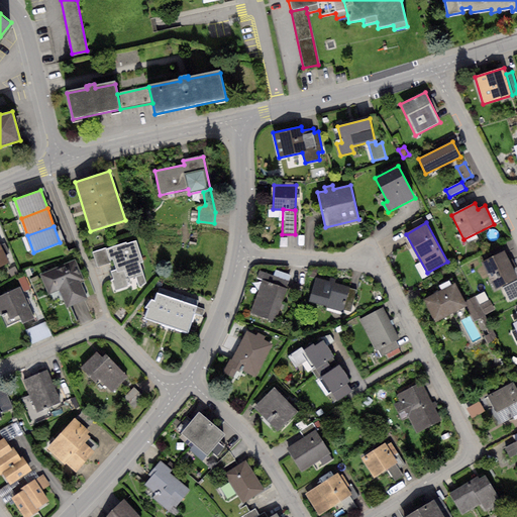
[(126,241),(106,248),(109,261),(113,259),(117,270),(112,272),(114,280),(112,281),(115,290),(128,286),(126,280),(136,277),(139,286),(146,281),(140,264),(144,263),(136,240),(127,244),(126,241)]
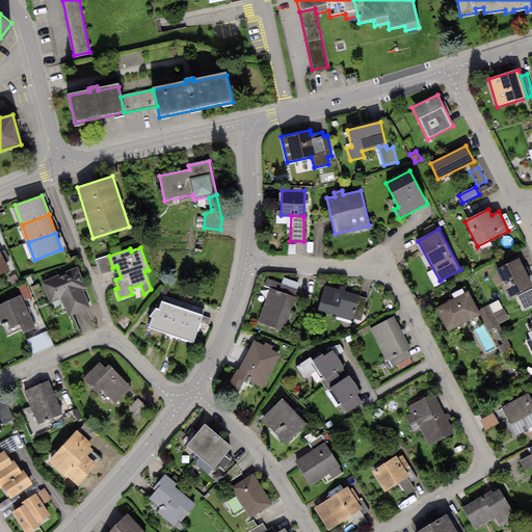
[(3,250),(0,251),(0,274),(9,270),(6,263),(9,261),(3,250)]
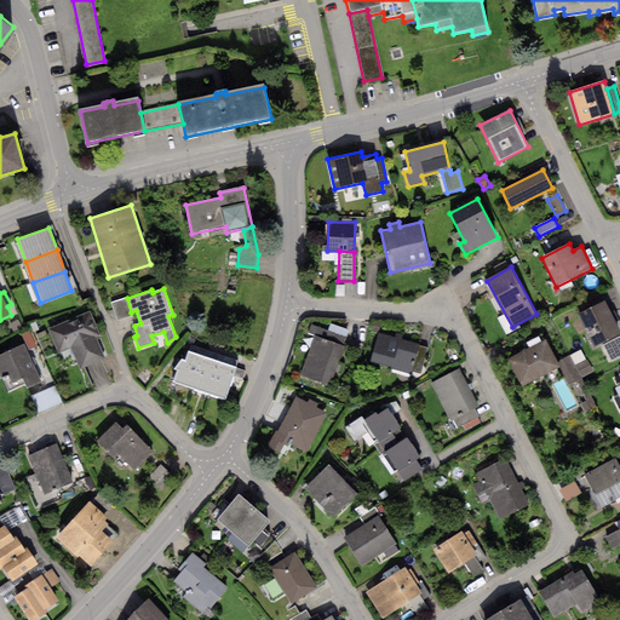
[(131,313),(127,298),(112,303),(118,321),(133,316),(131,313)]
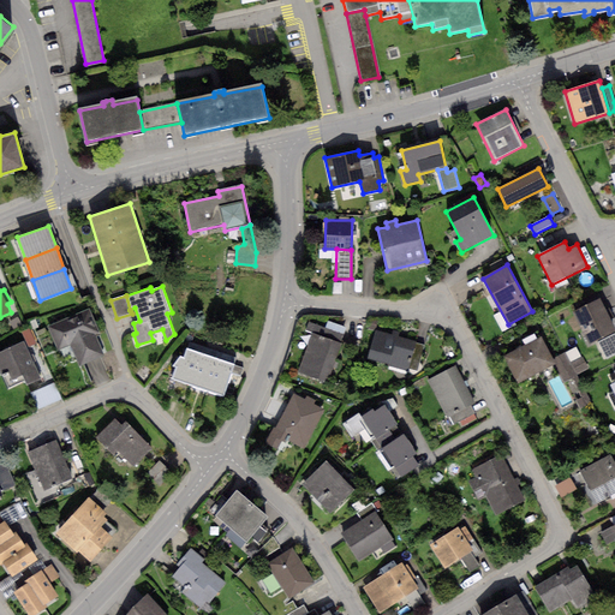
[(614,329),(599,299),(573,312),(589,344),(614,330),(614,329)]
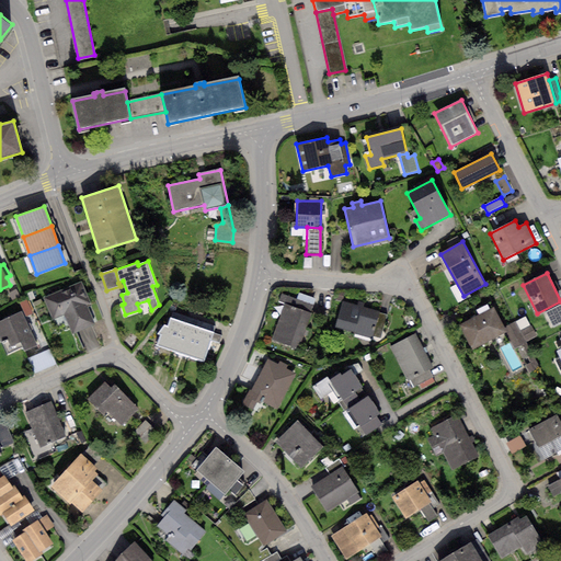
[(81,282),(43,298),(53,321),(65,316),(72,333),(95,324),(87,305),(91,304),(81,282)]
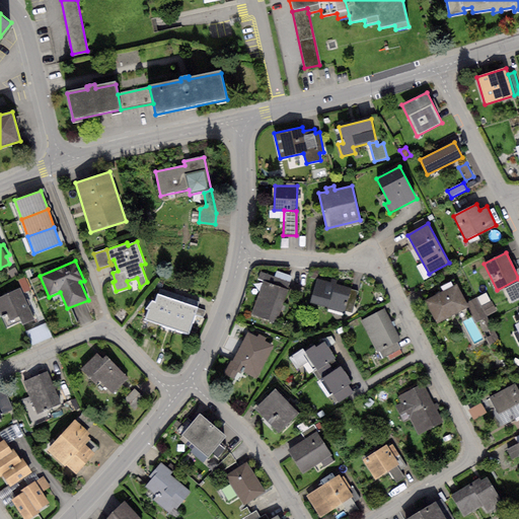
[(258,279),(263,281),(250,315),(275,324),(290,282),(262,272),(258,279)]
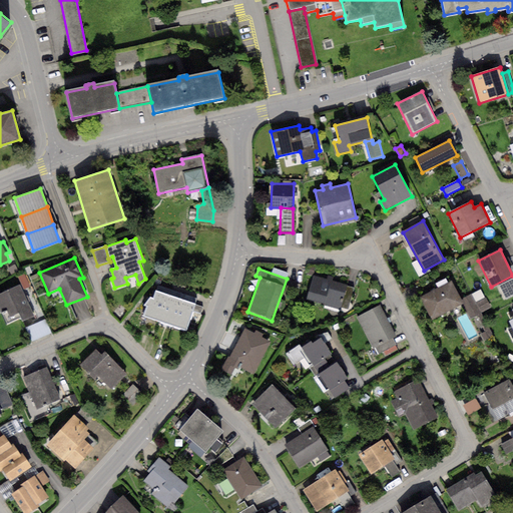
[(25,275),(18,278),(24,290),(31,287),(25,275)]
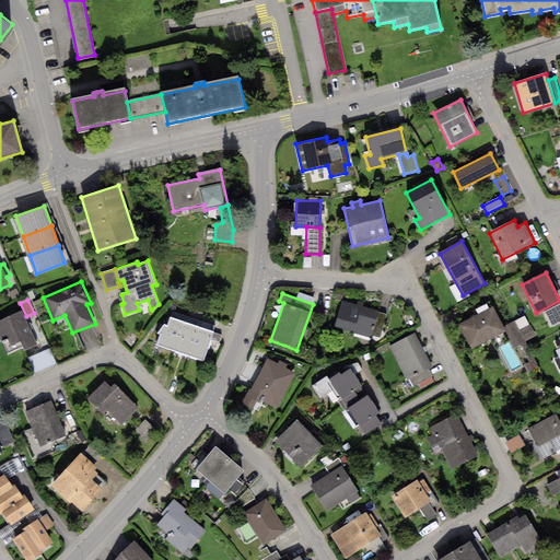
[(358,305),(342,301),(335,326),(371,337),(371,335),(377,311),(362,306),(363,303),(359,301),(358,305)]
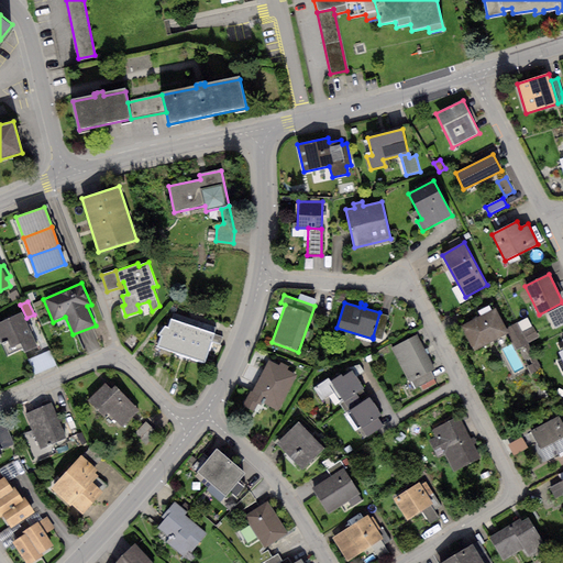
[(562,306),(548,313),(554,327),(562,322),(562,306)]
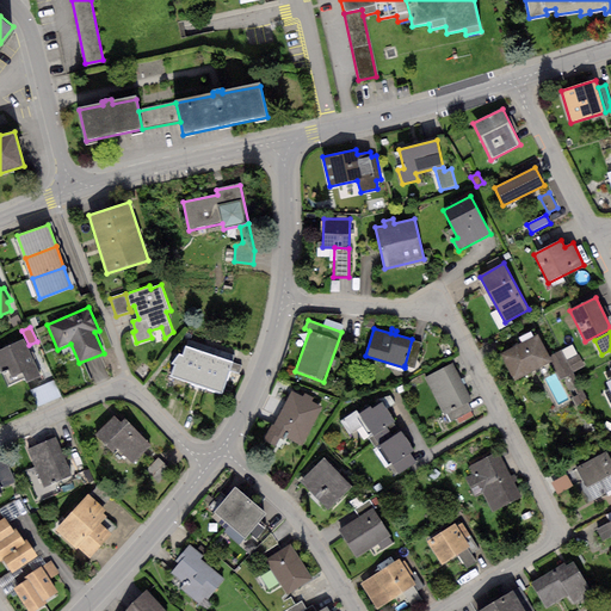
[(538,335),(503,355),(516,380),(551,362),(549,357),(538,335)]
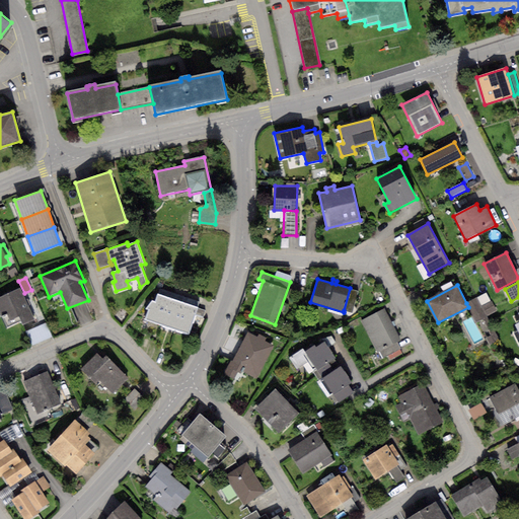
[(359,291),(350,288),(344,310),(352,313),(359,291)]
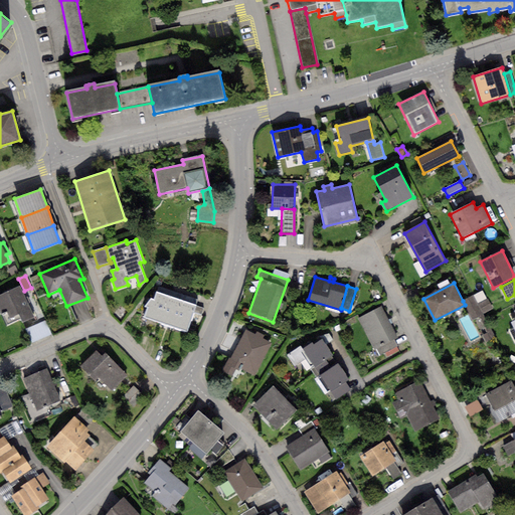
[(19,287),(0,296),(0,309),(8,325),(21,318),(23,322),(34,316),(19,287)]
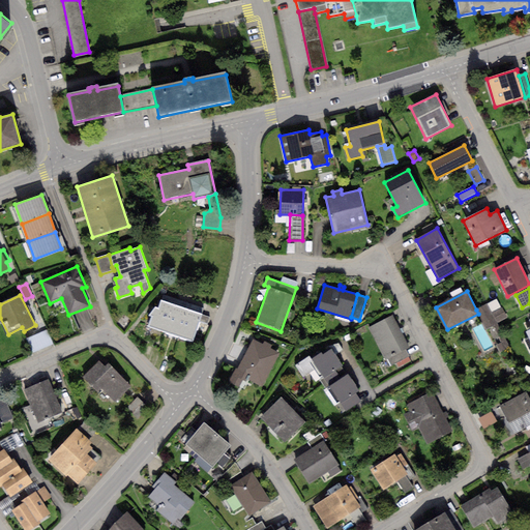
[(176,298),(163,295),(158,308),(155,306),(148,316),(151,316),(148,326),(165,332),(176,298)]
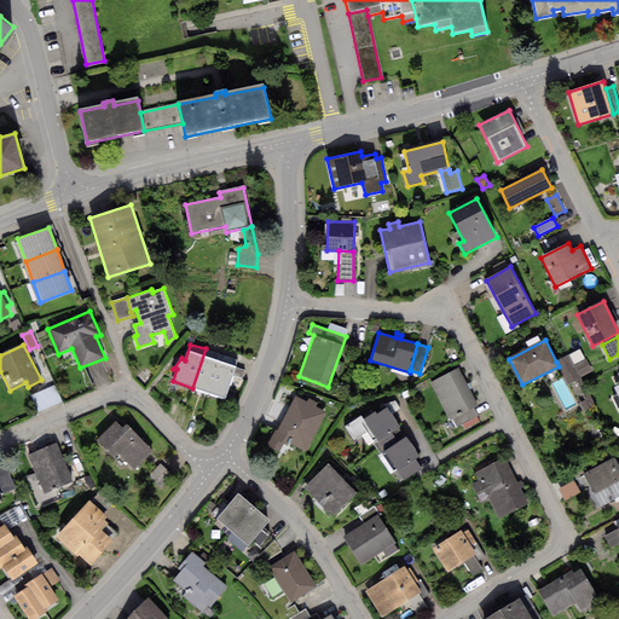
[(223,354),(206,348),(192,388),(209,393),(223,354)]
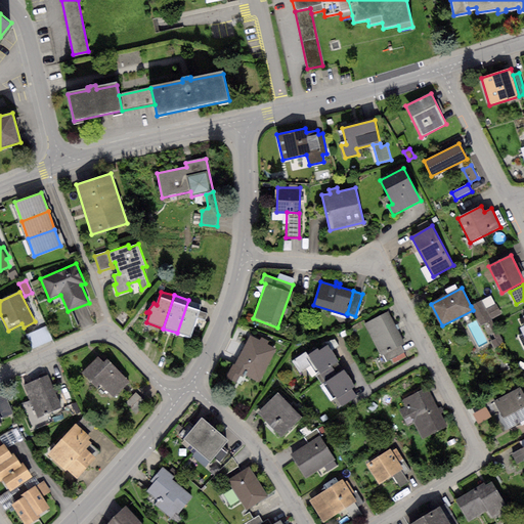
[(202,304),(188,300),(177,333),(190,337),(202,304)]
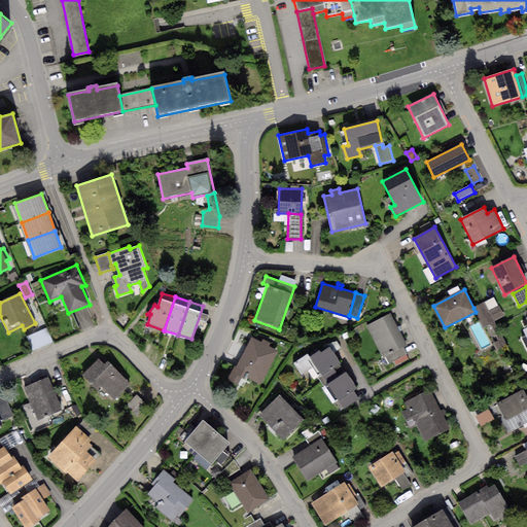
[(473,308),(476,312),(483,326),(490,323),(498,340),(493,343),(496,350),(506,345),(495,321),(504,316),(499,305),(489,310),(485,302),(473,308)]
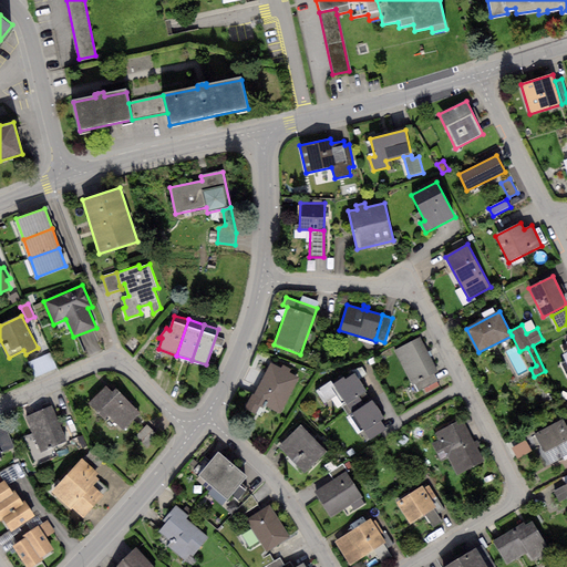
[(419,338),(394,351),(412,384),(414,383),(433,373),(437,371),(419,338)]
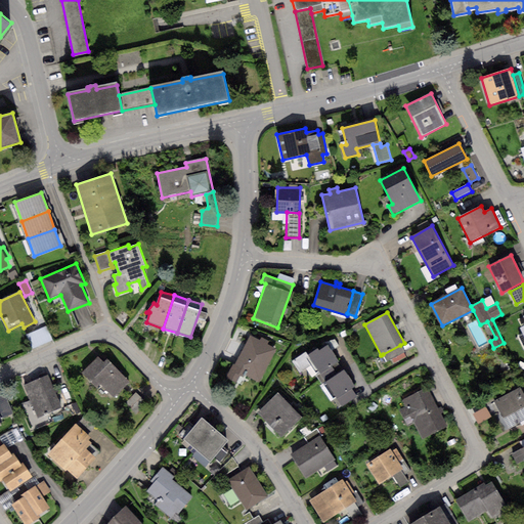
[(46,326),(26,335),(33,350),(53,341),(46,326)]
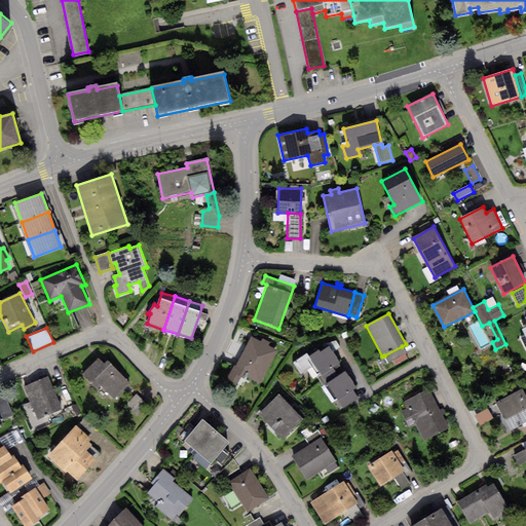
[(261,341),(251,336),(236,366),(234,365),(226,380),(239,386),(245,376),(261,385),(278,350),(268,345),(269,342),(262,339),(261,341)]
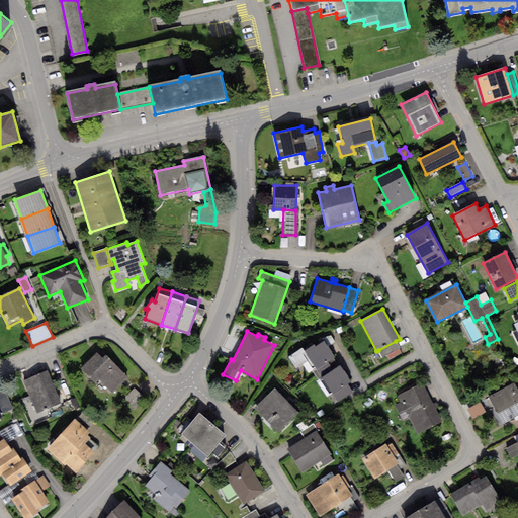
[(314,345),(305,350),(311,359),(318,370),(329,363),(336,358),(325,340),(315,347),(314,345)]
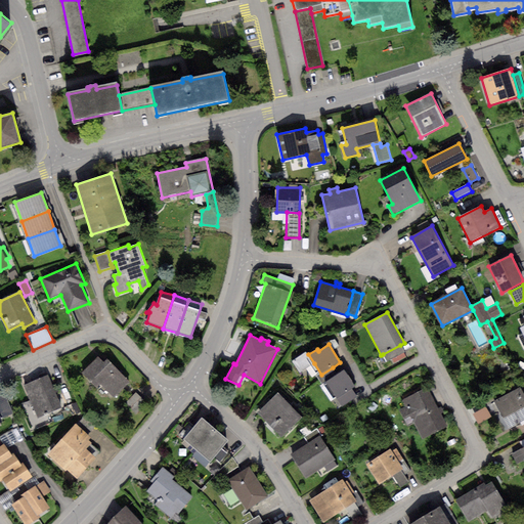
[(400,345),(383,354),(387,361),(404,352),(400,345)]
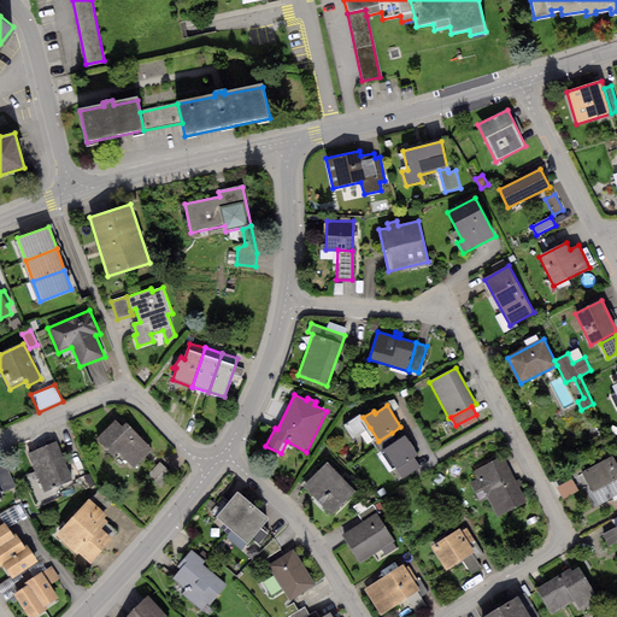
[(370,428),(363,417),(360,413),(344,425),(353,439),(370,428)]
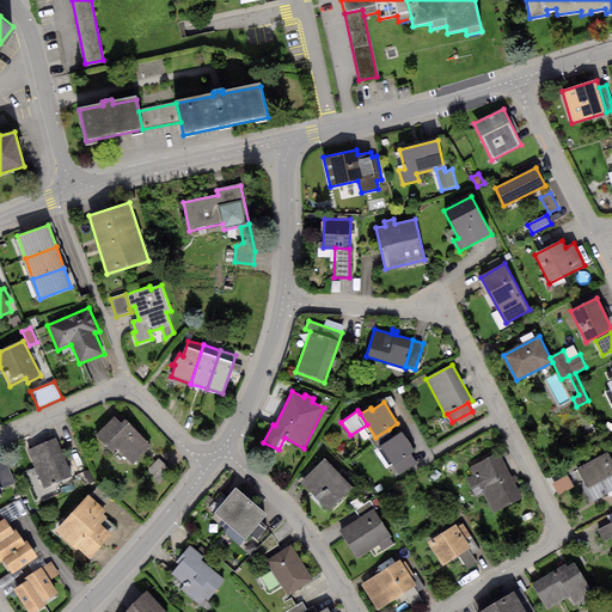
[(115,417),(96,436),(112,454),(117,450),(133,465),(152,447),(126,421),(121,424),(115,417)]
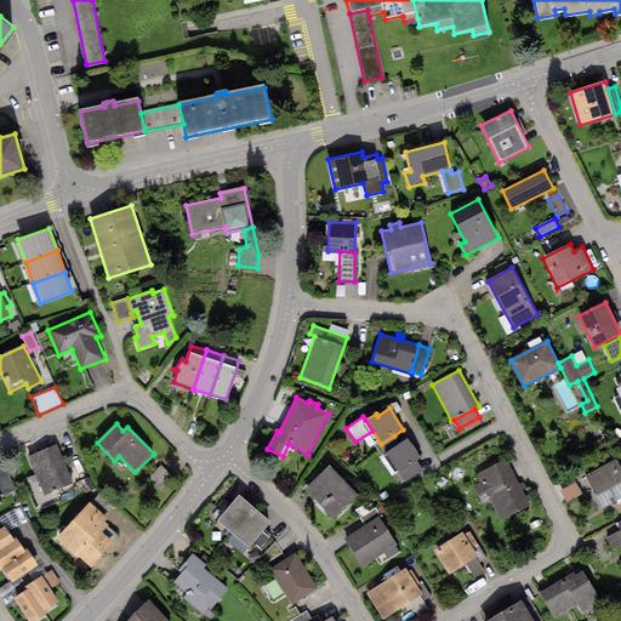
[(381,444),(387,453),(400,444),(394,436),(381,444)]
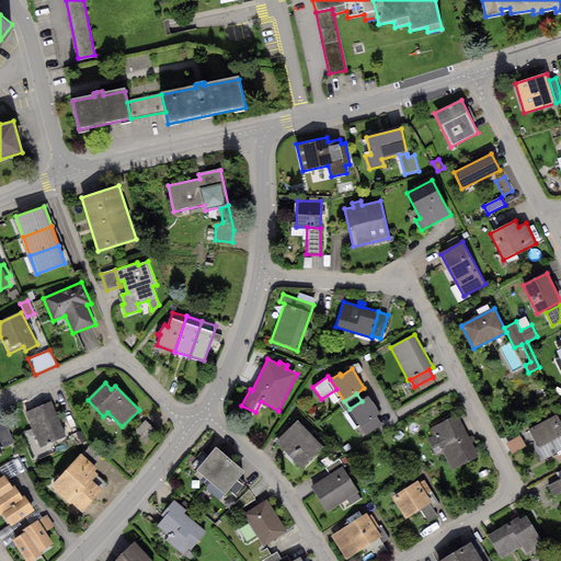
[(362,401),(350,409),(362,426),(376,416),(380,414),(368,396),(362,401)]
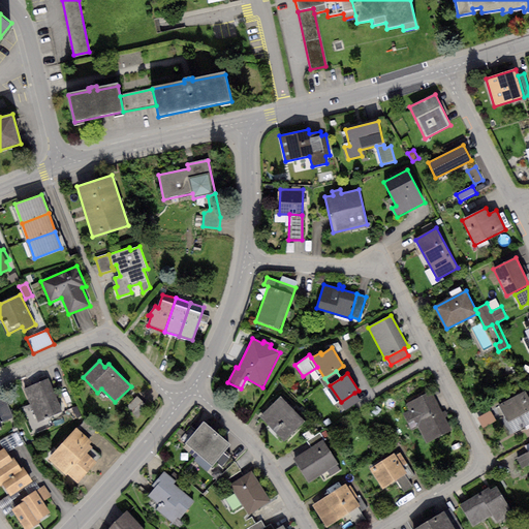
[(49,379),(24,390),(38,423),(63,411),(49,379)]
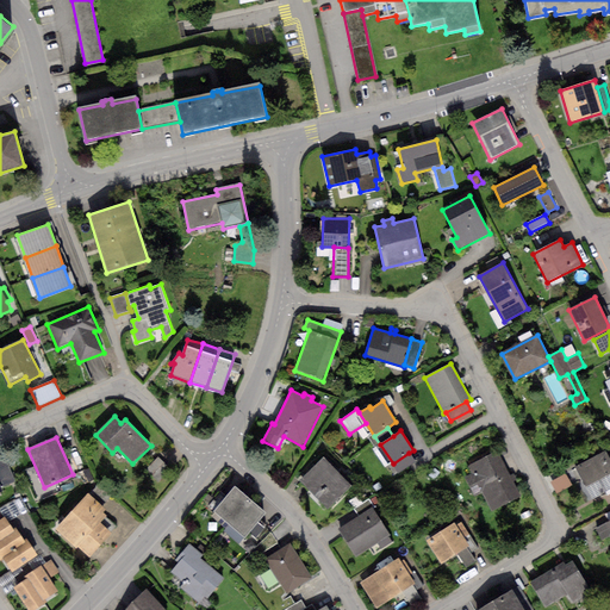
[(498,452),(468,466),(472,474),(466,478),(475,498),(483,495),(492,514),(521,500),(498,452)]
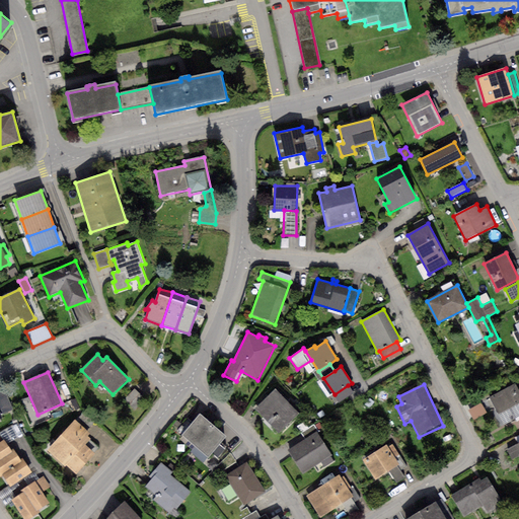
[(518,390),(515,384),(491,397),(505,424),(518,416),(518,390)]
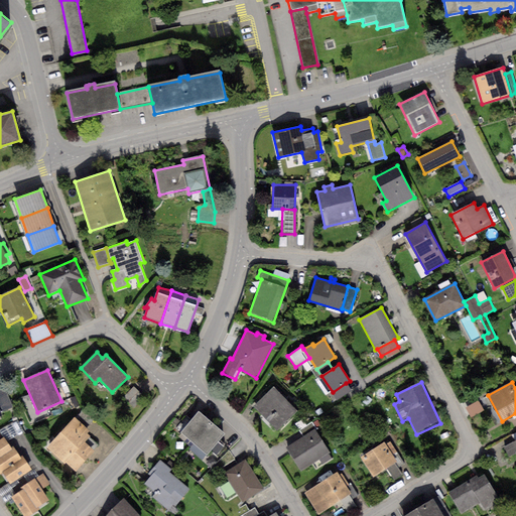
[(0,383),(0,412),(0,413),(13,407),(2,383),(0,383)]
